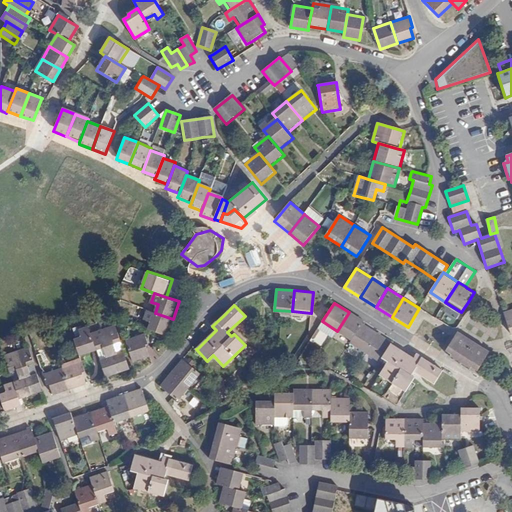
[(173,319),(155,313),(148,310),(145,319),(152,321),(149,329),(165,335),(167,335),(173,319)]
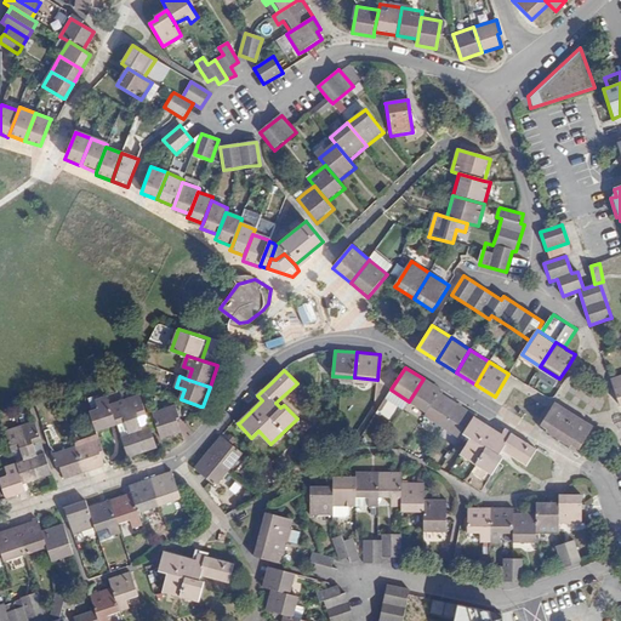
[(409,402),(427,412),(439,393),(442,391),(423,379),(409,402)]
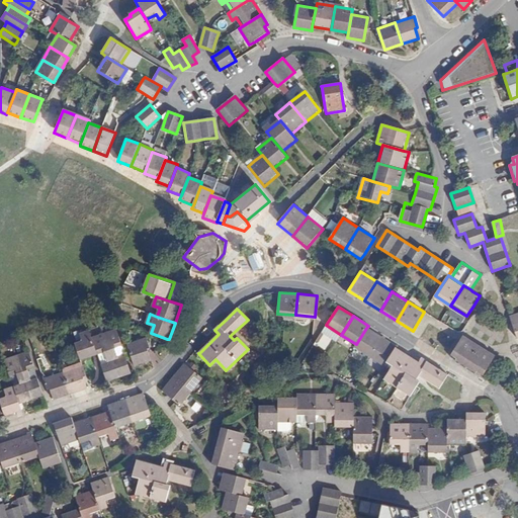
[(337,341),(341,335),(326,325),(322,332),(337,341)]
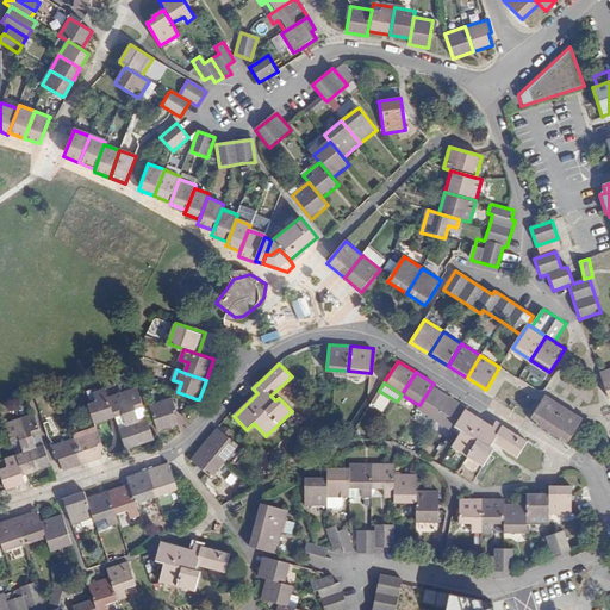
[(434,421),(449,398),(431,386),(419,405),(416,410),(434,421)]
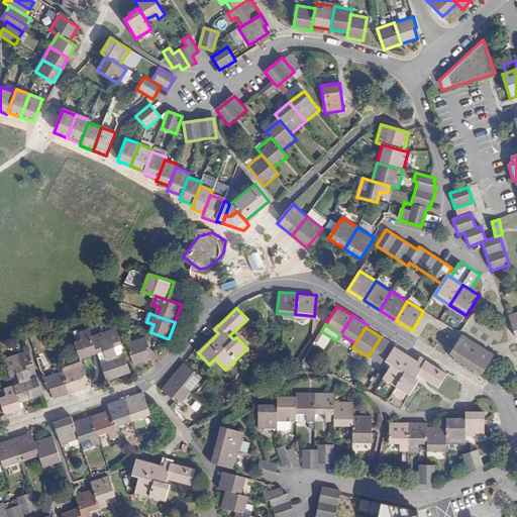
[(115,328),(92,336),(97,353),(104,351),(107,360),(101,363),(107,381),(130,373),(124,354),(117,357),(114,348),(121,345),(115,328)]
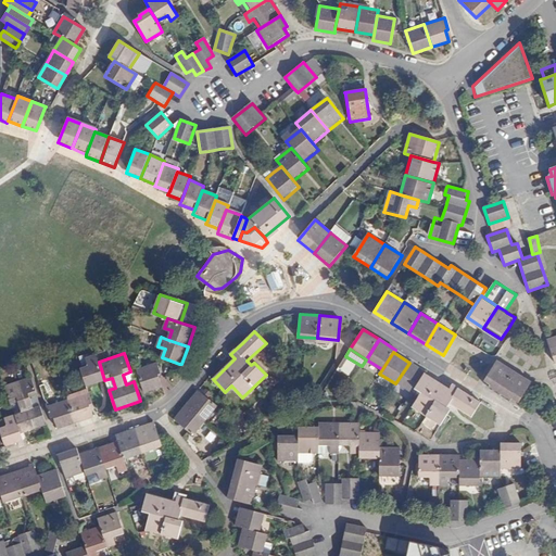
[(87,387),(104,380),(99,362),(96,355),(86,358),(88,365),(80,368),(87,387)]
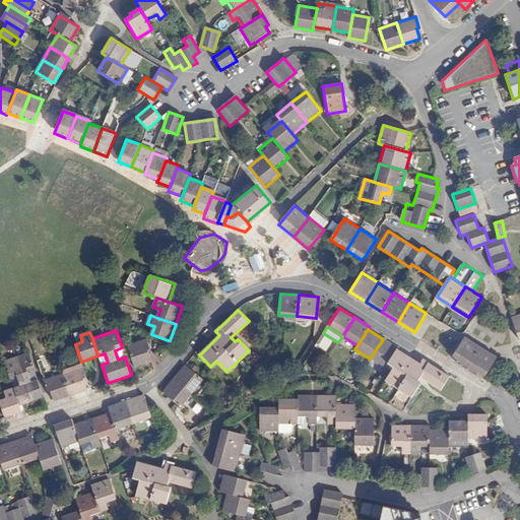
[(469,367),(480,347),(464,337),(453,356),(459,361),(469,367)]
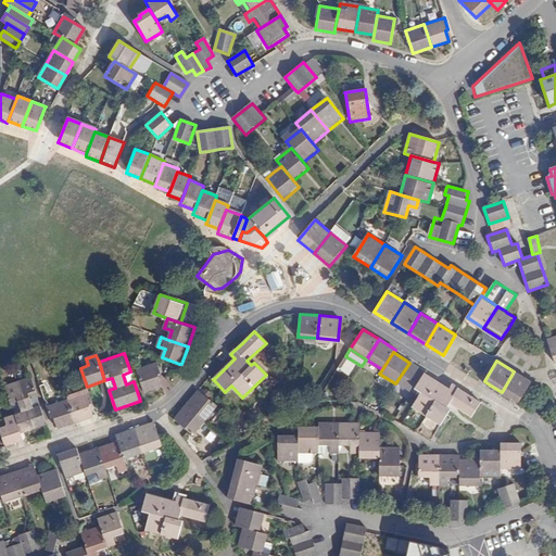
[(161,374),(158,363),(136,369),(143,392),(162,387),(158,375),(161,374)]
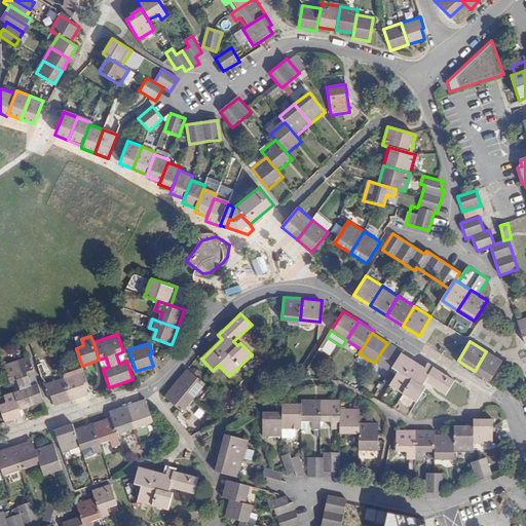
[(387,343),(374,363),(389,373),(392,368),(402,353),(403,352),(387,343)]
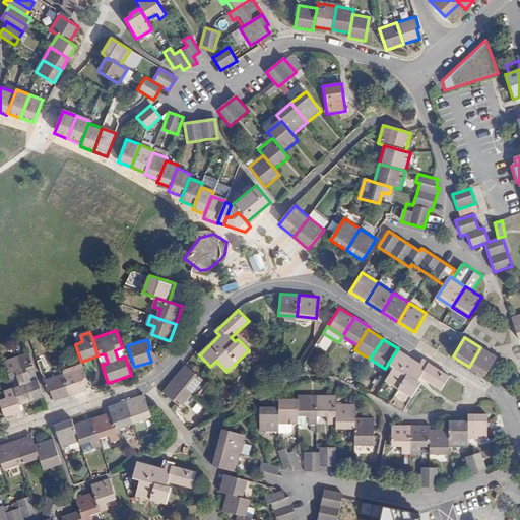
[(480,347),(469,367),(479,373),(485,376),(497,358),(480,347)]
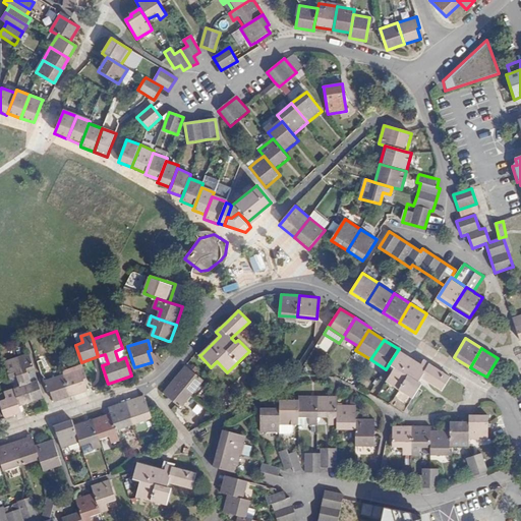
[(422,378),(429,365),(430,364),(424,360),(421,365),(398,350),(389,364),(395,369),(387,383),(413,399),(421,385),(418,384),(422,378)]
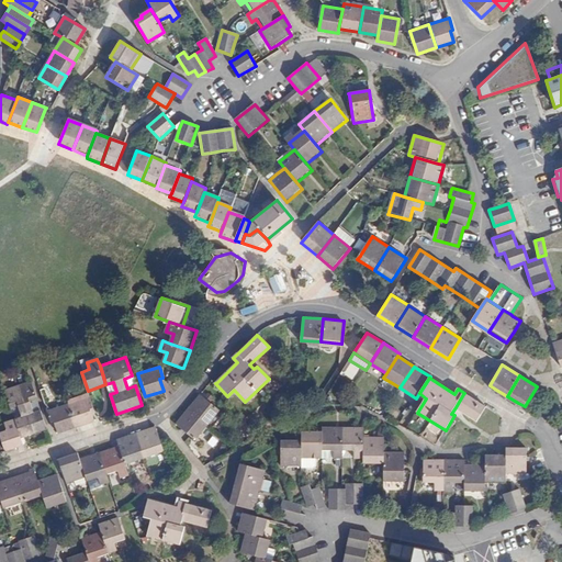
[(13,417),(14,420),(21,438),(47,429),(41,408),(32,411),(30,405),(38,403),(32,384),(19,389),(8,393),(14,411),(20,409),(22,414),(13,417)]
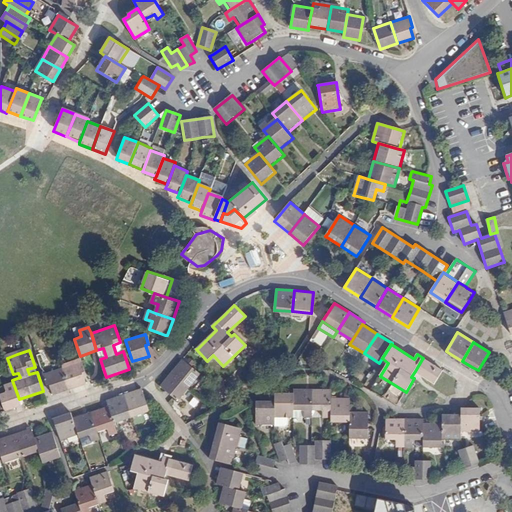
[(184,358),(172,372),(190,387),(202,373),(184,358)]
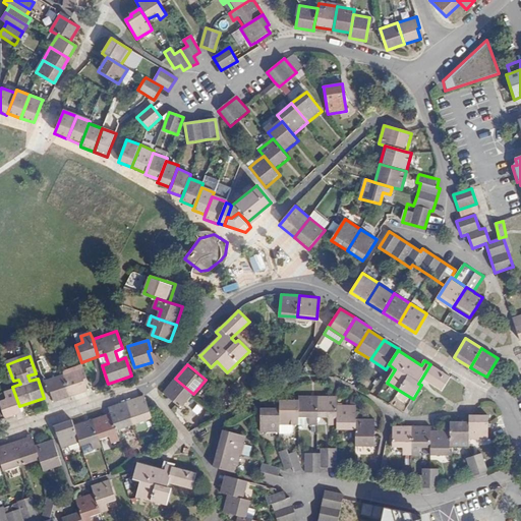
[(429,365),(422,378),(442,391),(450,379),(429,365)]
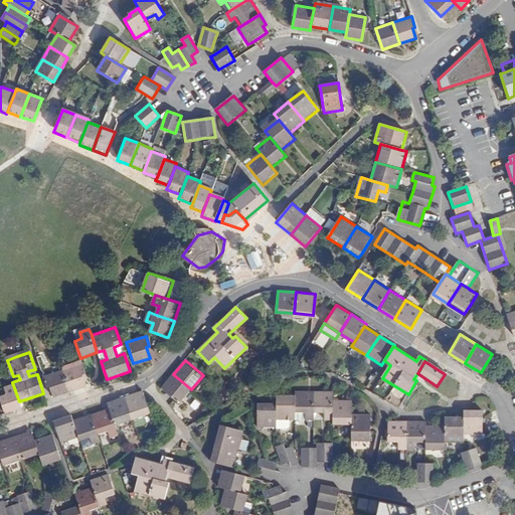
[(62,370),(69,391),(87,386),(82,375),(86,374),(82,364),(62,370)]
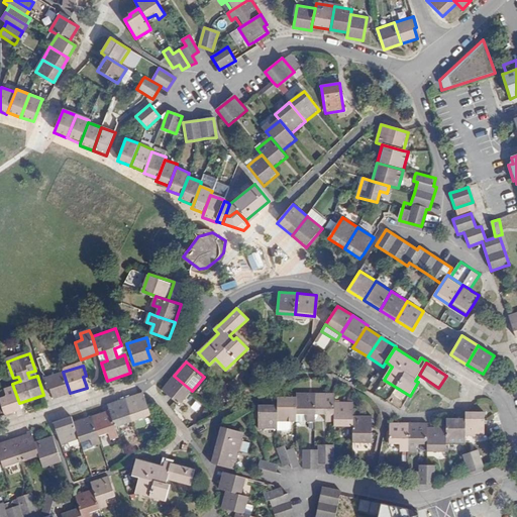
[(70,393),(63,372),(43,379),(47,389),(50,388),(54,399),(70,393)]
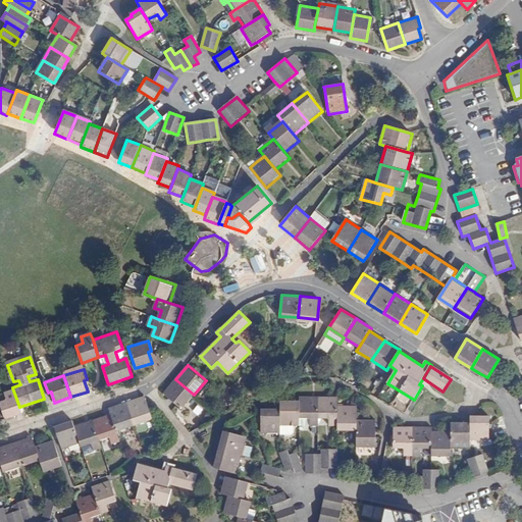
[(183,410),(194,395),(175,379),(163,395),(178,407),(183,410)]
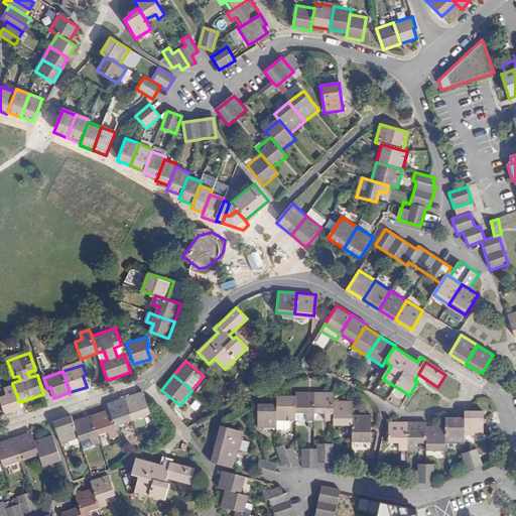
[(21,409),(19,402),(13,386),(4,389),(6,396),(0,397),(0,399),(5,414),(21,409)]
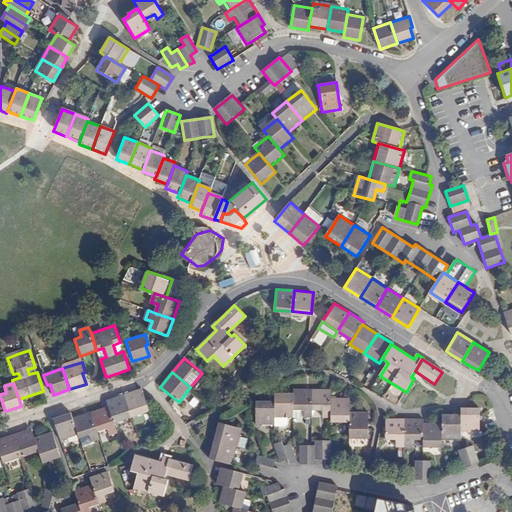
[(125,394),(132,417),(150,411),(148,405),(142,389),(125,394)]
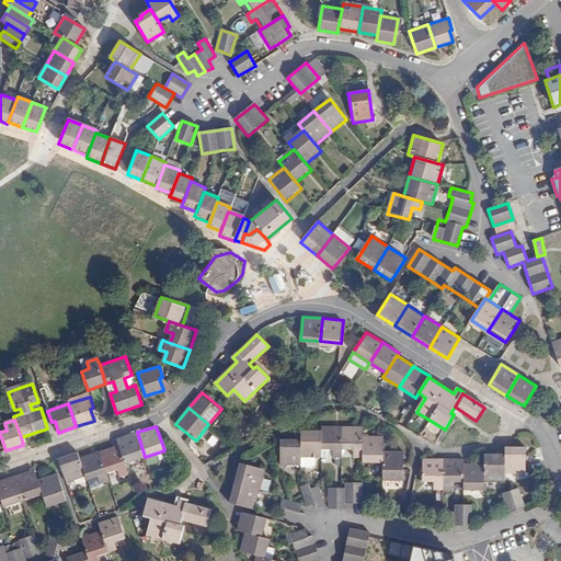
[(343,458),(343,449),(343,427),(323,426),(323,432),(323,448),(334,449),(334,457),(343,458)]
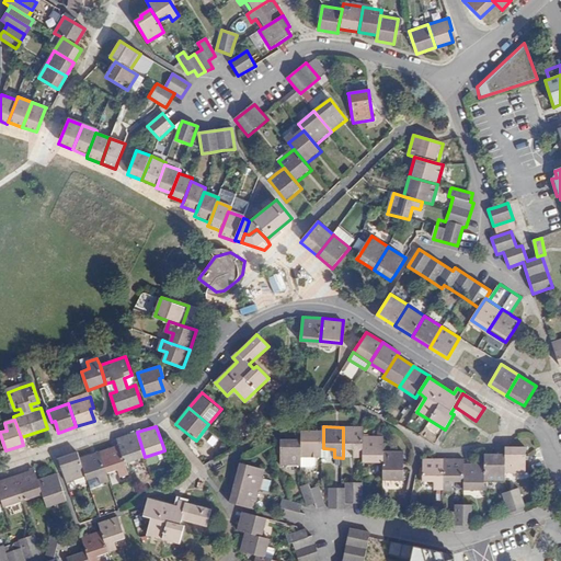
[(355,458),(363,458),(363,436),(363,427),(343,427),(343,449),(355,449),(355,458)]
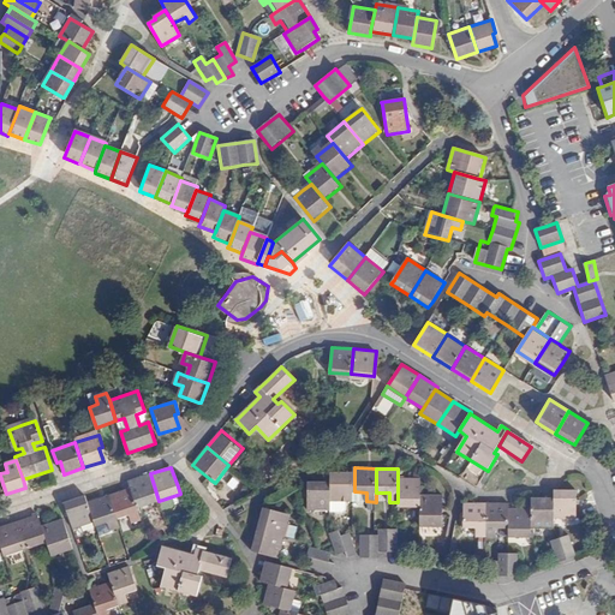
[(159,501),(150,473),(130,481),(132,488),(138,508),(159,501)]
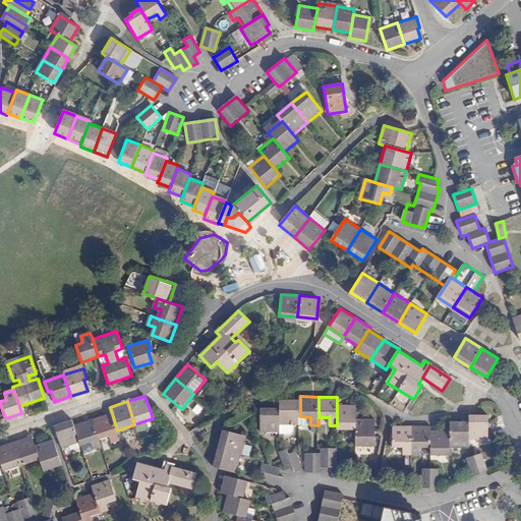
[(300,416),(300,401),(281,401),(280,410),(280,424),(300,424),(300,416)]
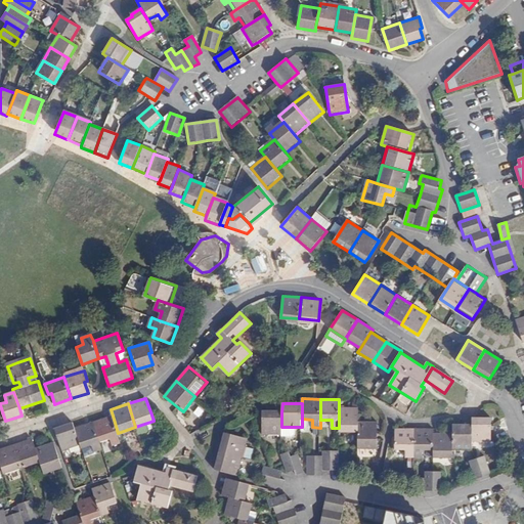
[(358,432),(358,422),(358,408),(339,407),(339,428),(339,432),(358,432)]
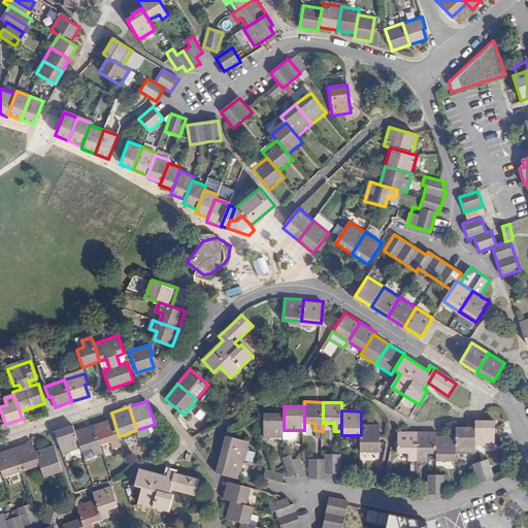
[(284,430),(284,416),(264,415),(264,439),(284,439),(284,430)]
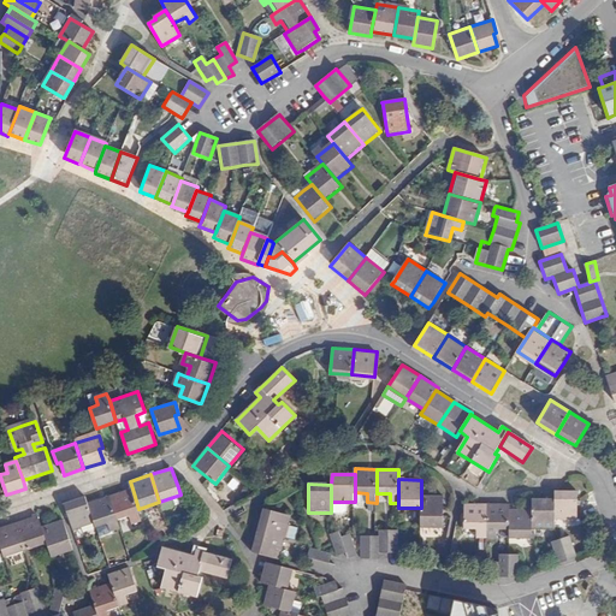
[(110,496),(117,519),(131,514),(134,522),(142,520),(138,509),(132,489),(110,496)]
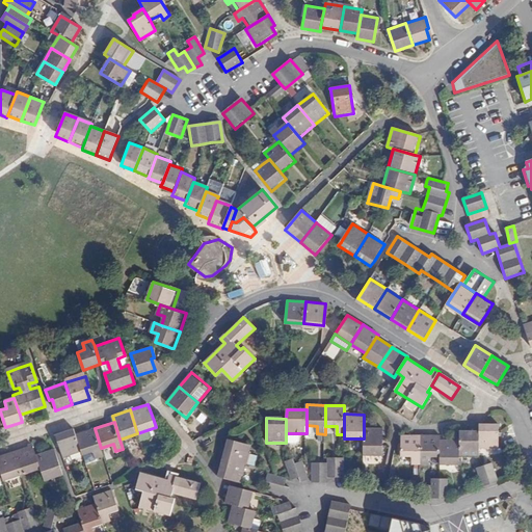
[(479,425),(479,430),(479,449),(499,449),(499,447),(499,425),(479,425)]
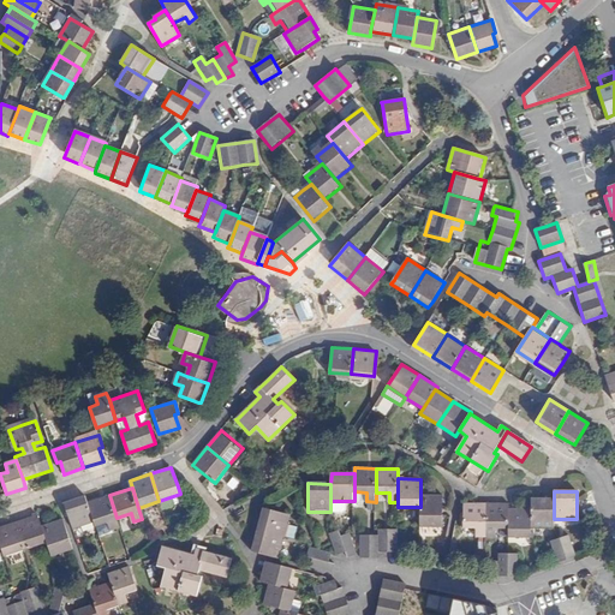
[(109,495),(88,502),(95,523),(95,525),(108,520),(112,529),(120,526),(117,518),(109,495)]
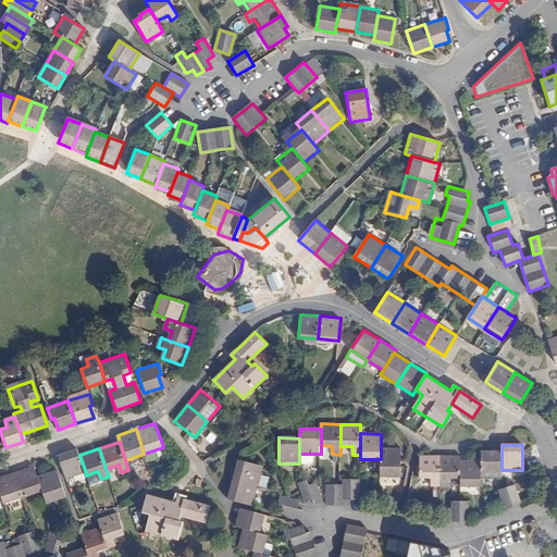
[(381,448),(381,459),(381,478),(400,478),(400,468),(400,448),(381,448)]
